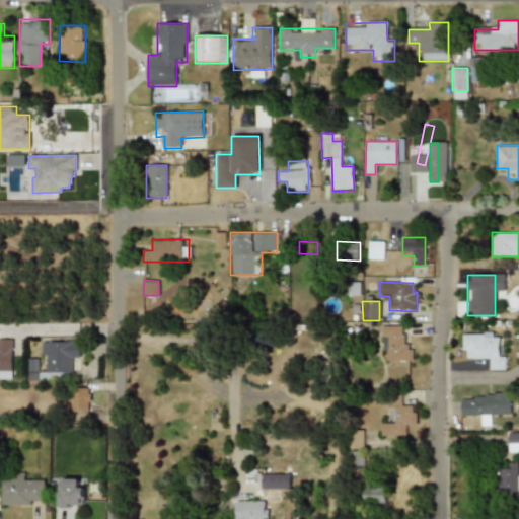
[(381,360),(412,360),(412,338),(401,338),(401,325),(381,325),(381,360)]
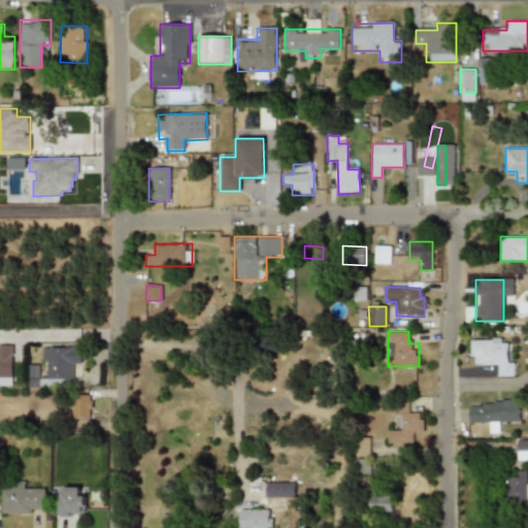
[(470,366),(494,365),(494,376),(515,375),(514,357),(504,357),(504,337),(470,338),(470,366)]
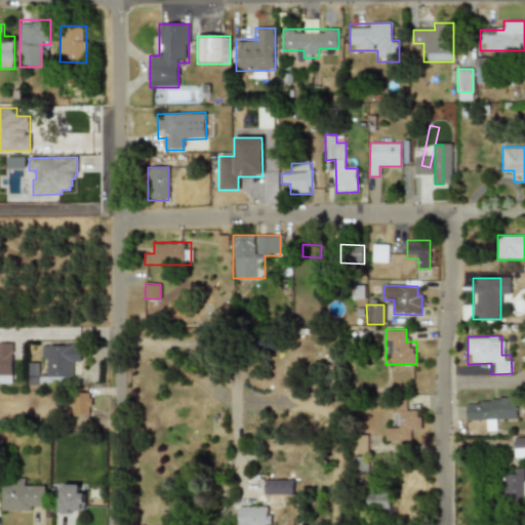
[(0,384),(13,384),(13,342),(0,342),(0,384)]
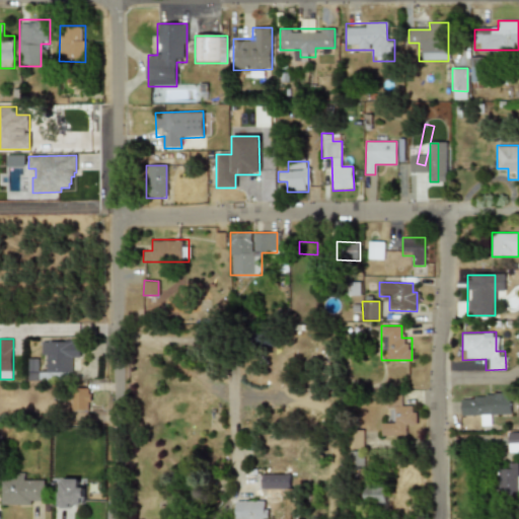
[(28,379),(70,379),(70,360),(80,360),(80,340),(41,340),(42,363),(48,363),(48,373),(39,373),(39,358),(28,358),(28,379)]
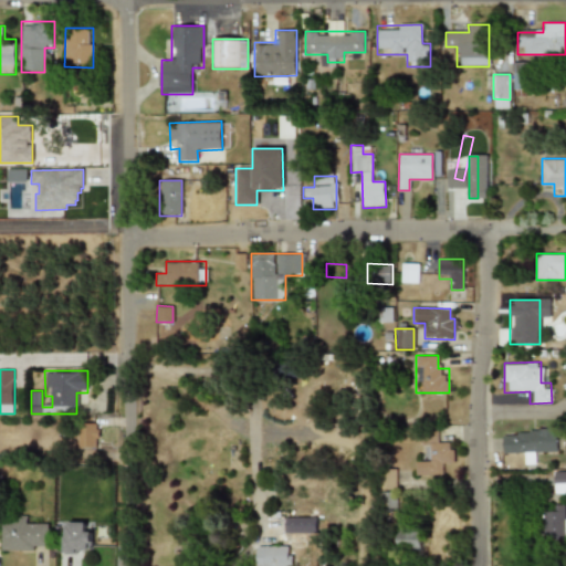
[(79,447),(96,447),(96,423),(79,423),(79,447)]
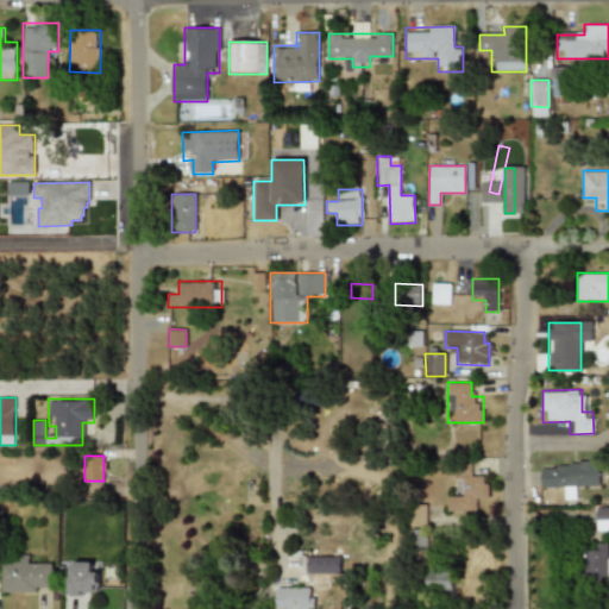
[(575,487),(601,487),(601,462),(541,463),(541,488),(566,488),(566,498),(576,498),(575,487)]
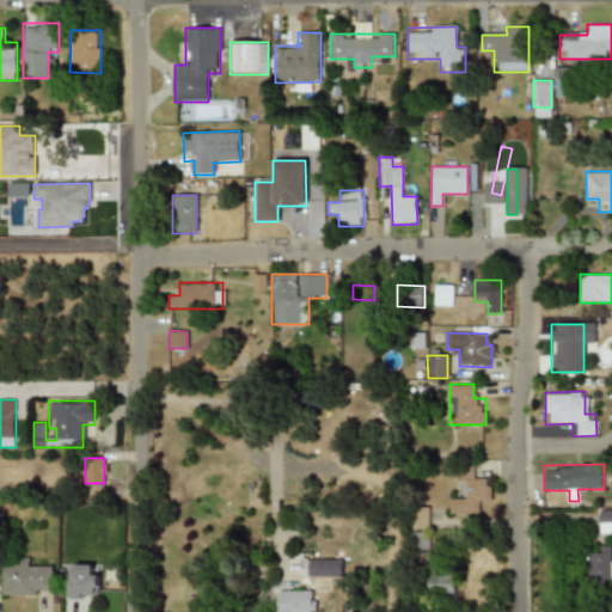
[(490,502),(490,479),(477,479),(477,469),(453,469),(453,481),(464,481),(464,500),(450,500),(450,514),(478,514),(478,502),(490,502)]
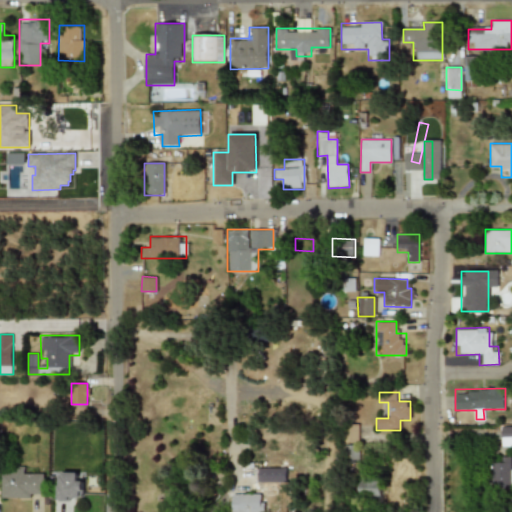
[(358,424),(343,424),(343,442),(358,442),(358,424)]
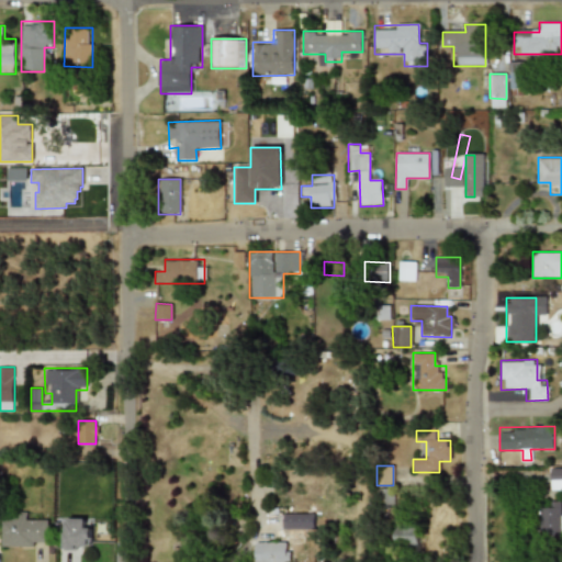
[(561,468),(550,468),(550,489),(561,489),(561,468)]
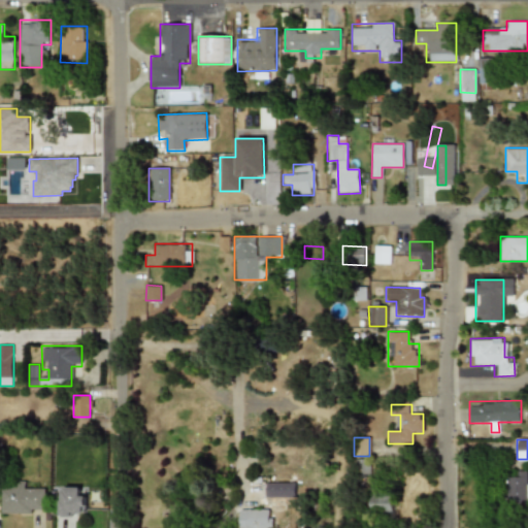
[(527,502),(527,475),(506,475),(506,502),(527,502)]
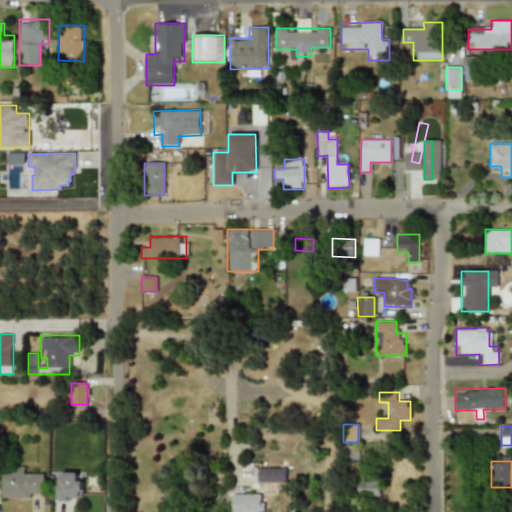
[(1,498),(43,498),(43,476),(23,476),(23,466),(1,466),(1,498)]
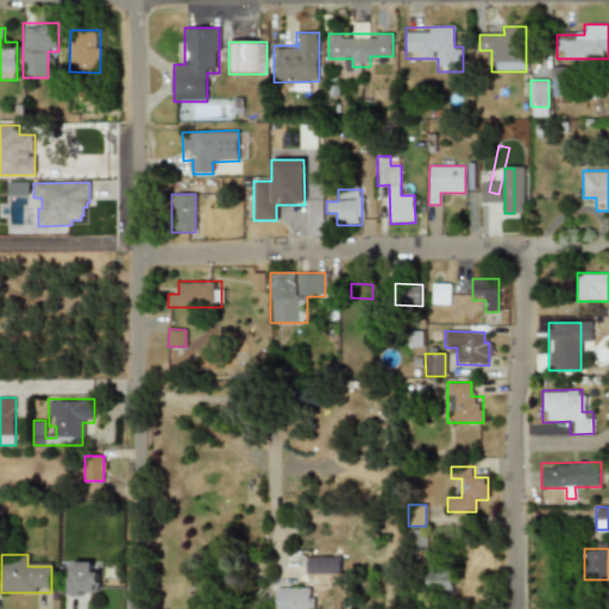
[(338,556),(306,557),(306,573),(339,572),(338,556)]
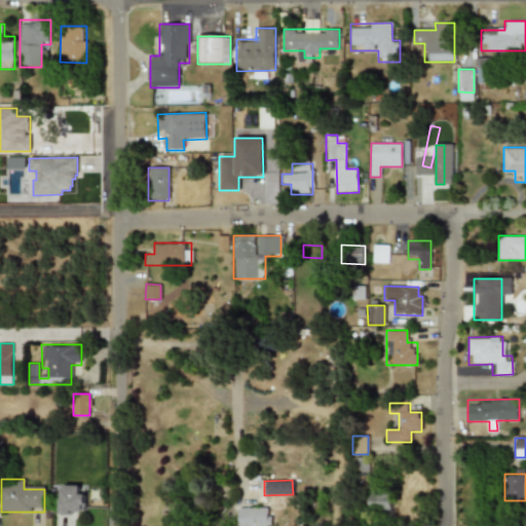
[(80,485),(60,485),(61,514),(85,513),(84,493),(80,493),(80,485)]
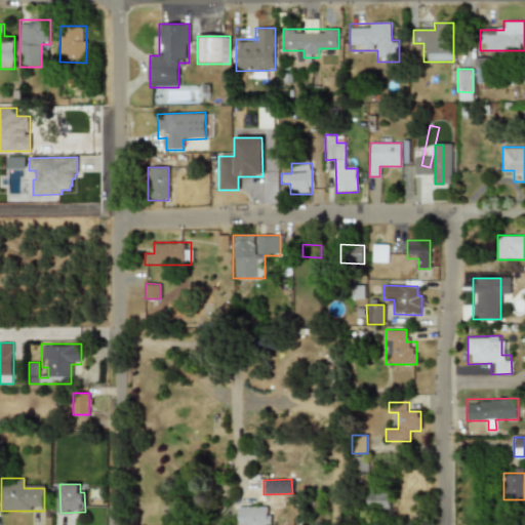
[(370,492),(370,509),(391,509),(391,492),(370,492)]
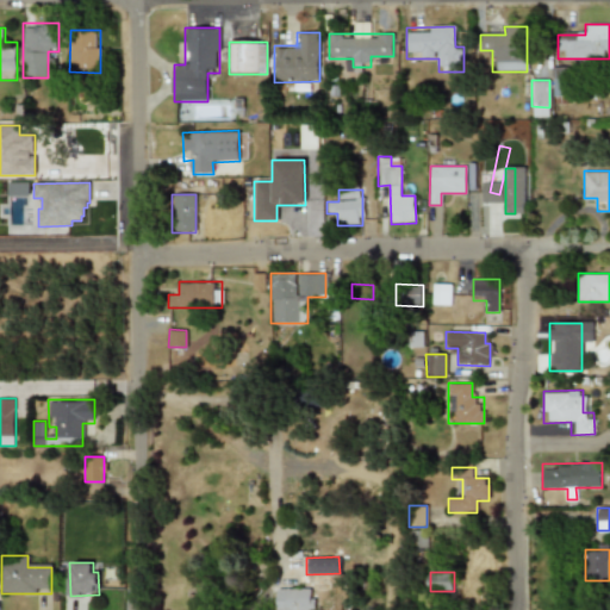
[(316,609),(316,589),(278,587),(278,609),(316,609)]
